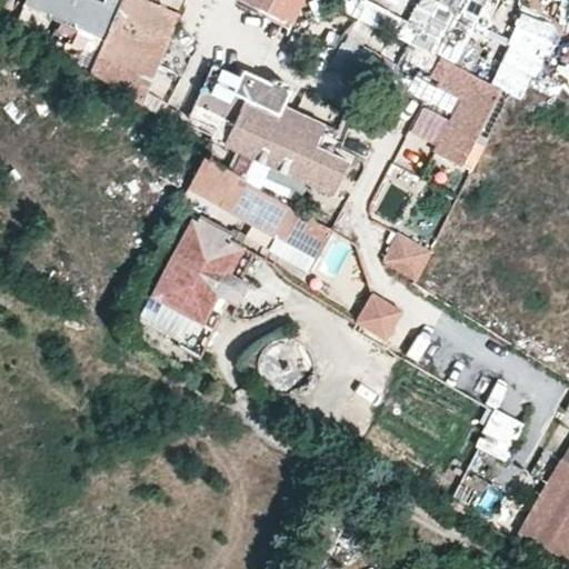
[(181,12),(153,0),(26,0),(25,5),(85,30),(105,39),(91,71),(142,103),(181,12)]
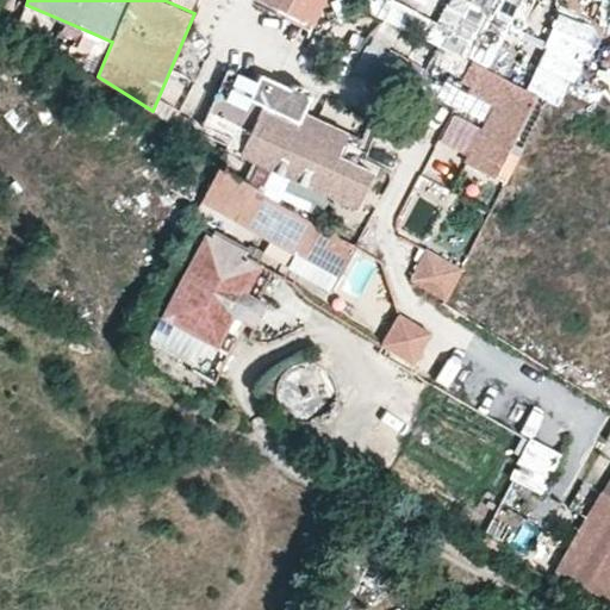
[(266,0),(309,20),(317,0),(266,0)]
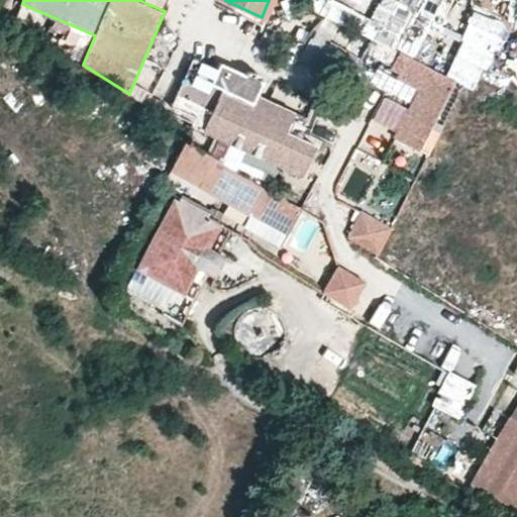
[(512,0),(481,0),(451,75),(457,77),(478,87),(483,76),(508,11),(512,0)]
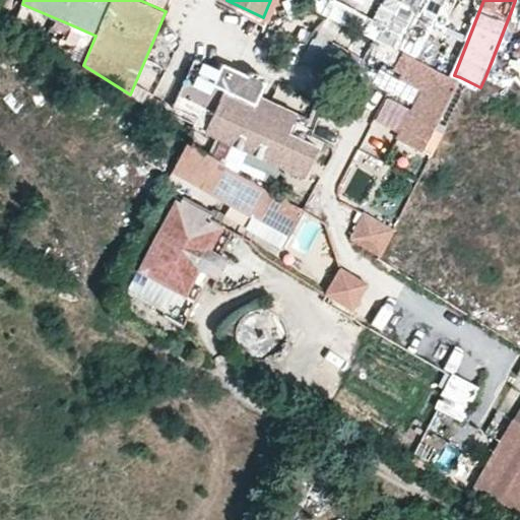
[(77,27),(22,4),(15,21),(66,55),(77,27)]
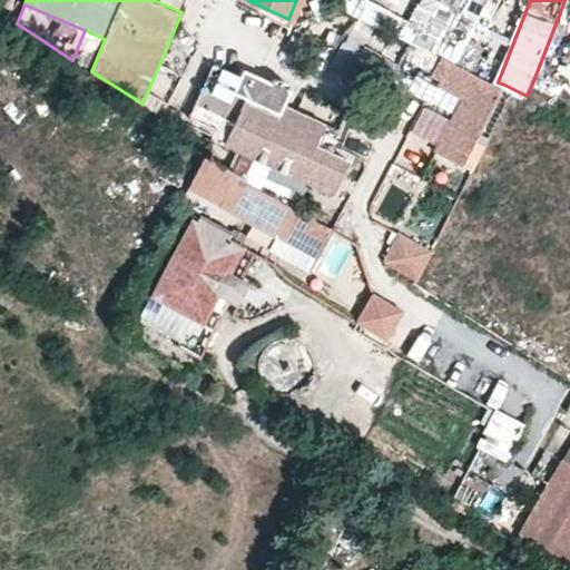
[(569,16),(560,12),(532,84),(569,98),(569,16)]
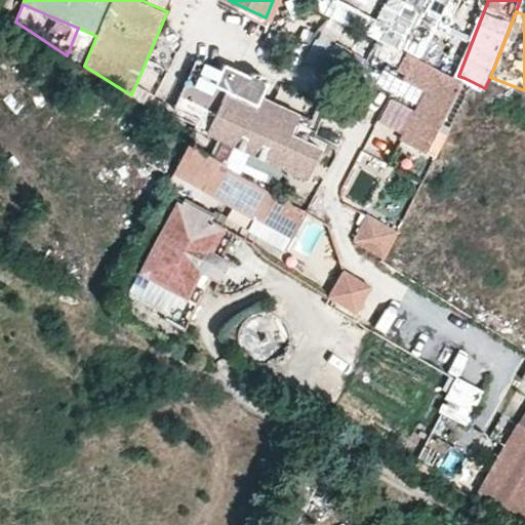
[(458,76),(406,50),(398,68),(406,72),(413,75),(409,82),(426,90),(401,139),(429,153),(465,78),(458,76)]
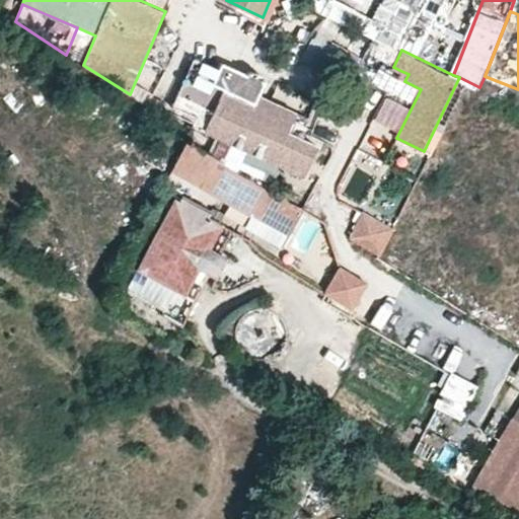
[(218,68),(194,57),(171,105),(177,108),(174,116),(193,125),(218,68)]
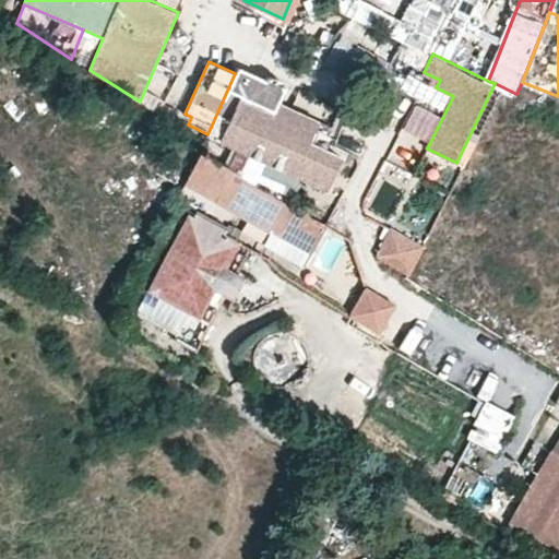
[(265,78),(263,83),(236,70),(235,73),(207,134),(206,137),(328,190),(344,155),(310,140),(318,123),(278,106),(286,88),(285,84),(282,79),(270,75),(265,78)]
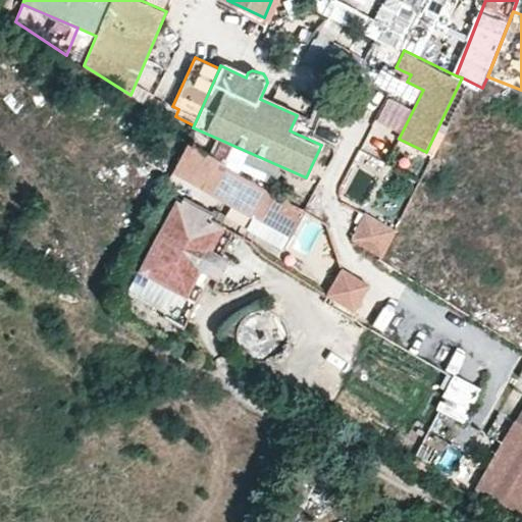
[(411,74),(404,71),(401,79),(407,82),(411,74)]
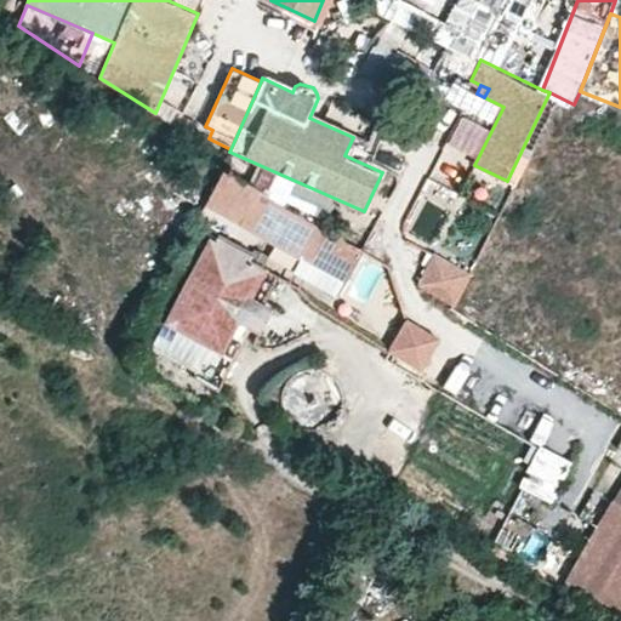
[(318,224),(221,169),(204,201),(311,263),(329,232),(318,224)]
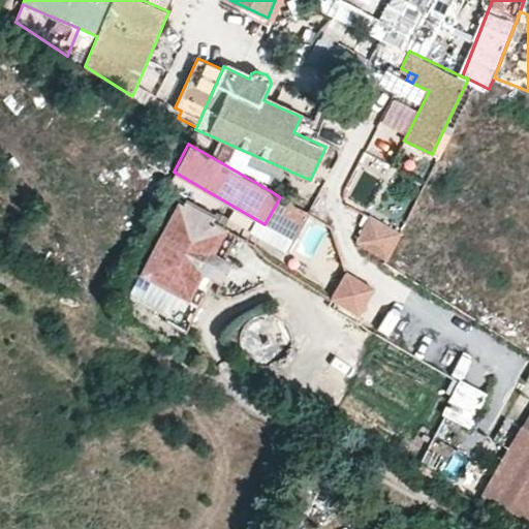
[(216,214),(186,198),(183,204),(179,201),(176,208),(145,269),(130,296),(168,315),(179,296),(189,300),(203,274),(220,283),(231,261),(214,252),(226,226),(213,219),(216,214)]
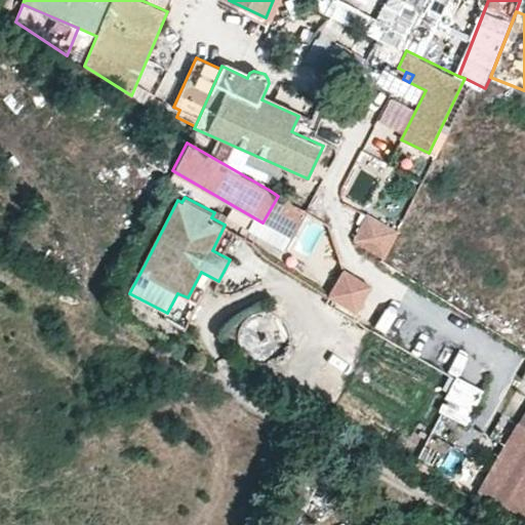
[(398,230),(368,212),(352,240),(381,257),(398,230)]
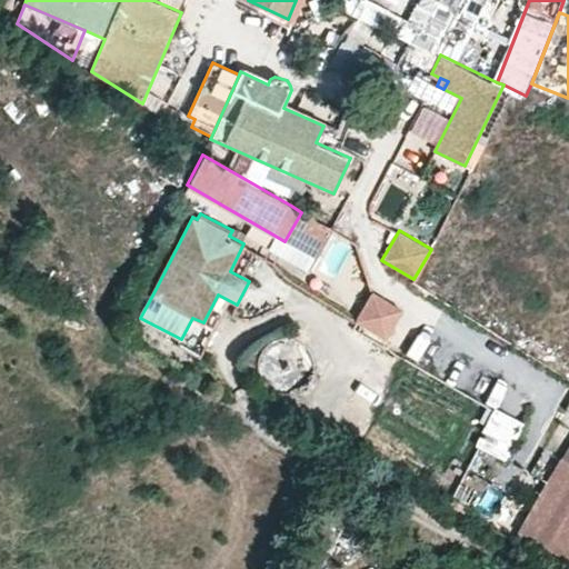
[(349,289),(366,289),(366,268),(349,269),(349,289)]
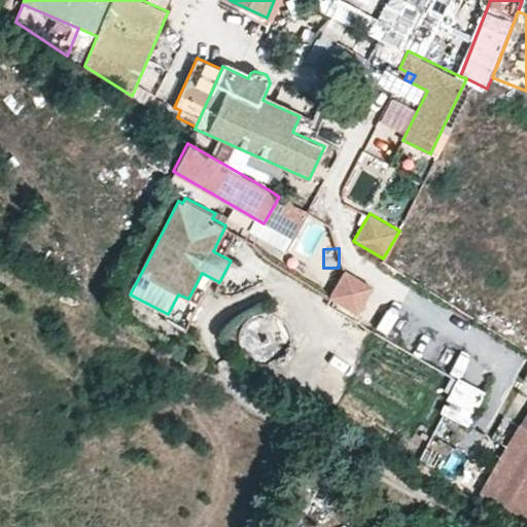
[(358,315),(374,287),(346,271),(329,297),(348,309),(358,315)]
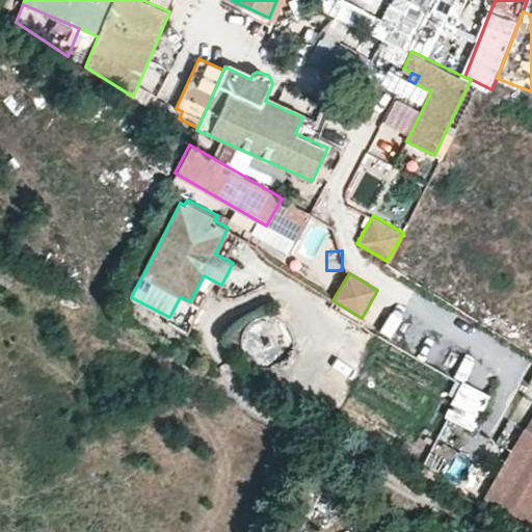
[(269,368),(293,335),(261,312),(237,346),(269,368)]
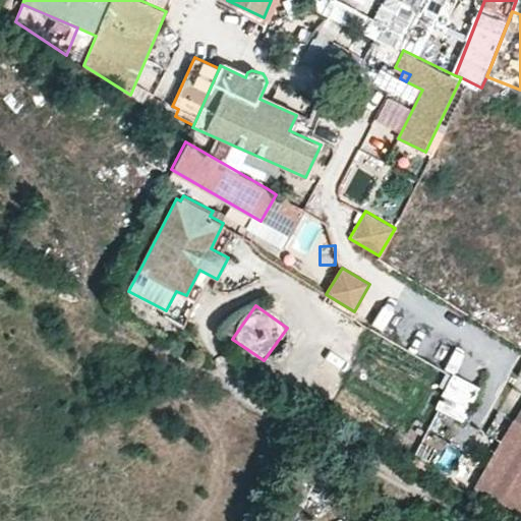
[(511,507),(520,490),(520,386),(463,476),(511,507)]
